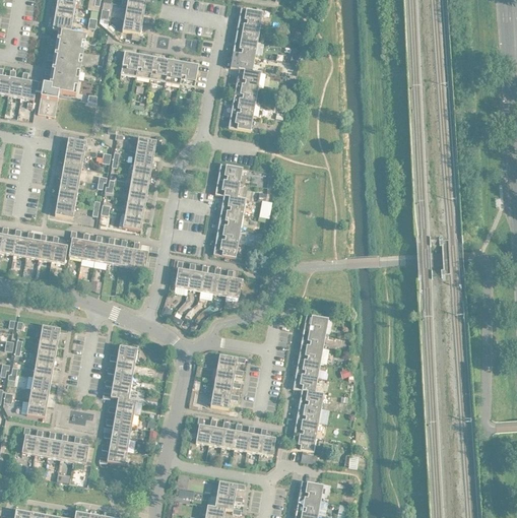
[(56,2),(54,15),(72,18),(74,5),(56,2)]
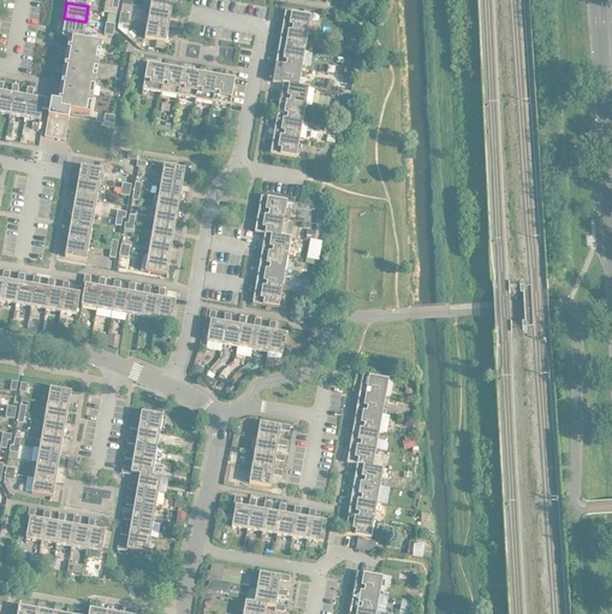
[(149,5),(147,19),(168,23),(171,9),(149,5)]
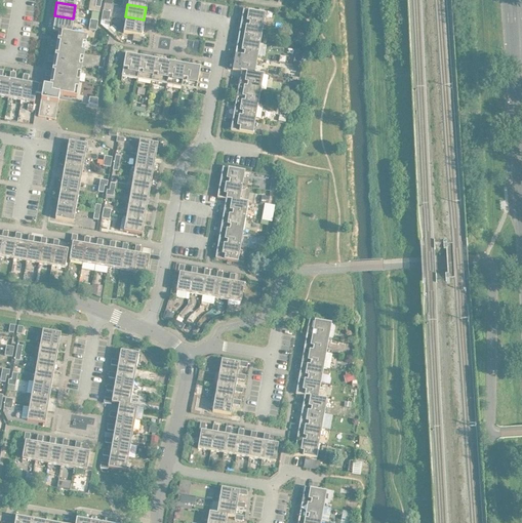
[(241,14),(240,22),(263,26),(265,10),(243,6),(242,12),(244,12),(243,15),(241,14)]
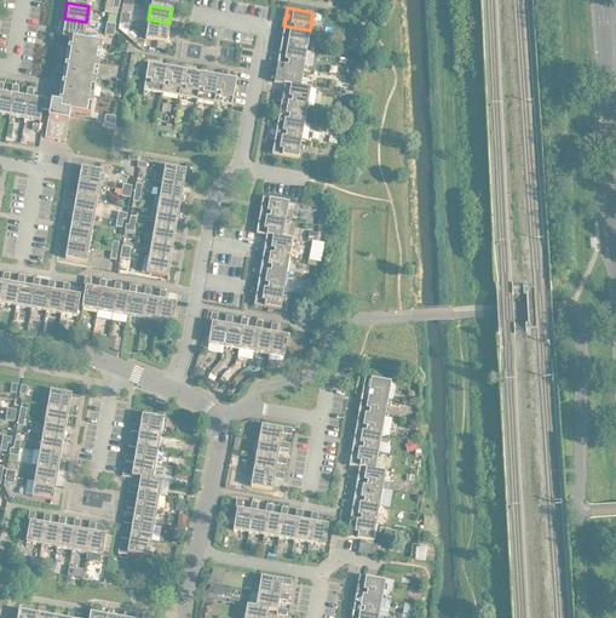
[(62,33),(72,35),(72,34),(84,36),(86,22),(64,18),(62,33)]
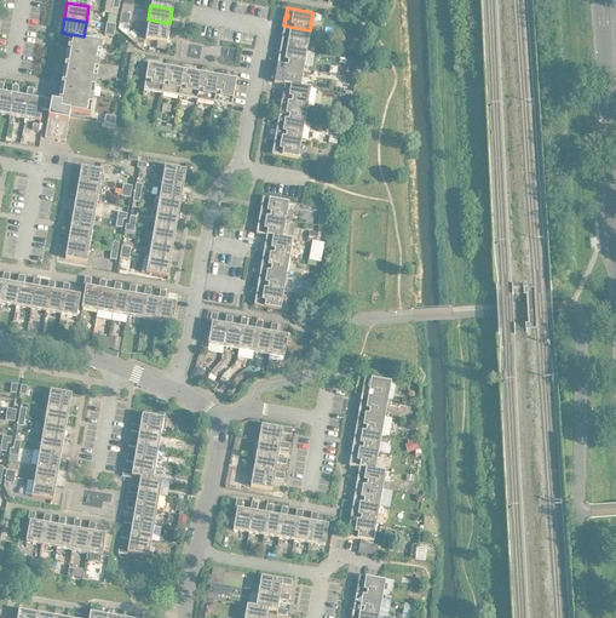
[(170,23),(148,19),(145,35),(166,39),(170,23)]
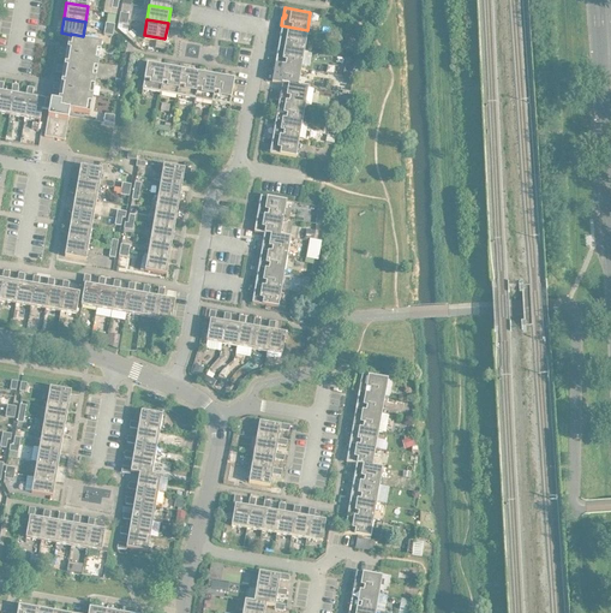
[(280,35),(277,43),(304,47),(307,30),(281,25),(280,31),(282,31),(282,35),(280,35)]
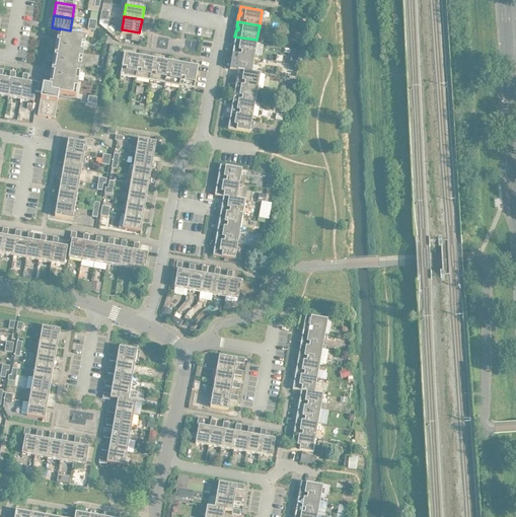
[(40,95),(49,96),(57,97),(58,89),(72,91),(82,32),(70,30),(60,28),(60,29),(59,37),(61,37),(61,40),(50,38),(49,43),(58,44),(57,51),(59,51),(58,54),(48,52),(47,57),(55,59),(54,65),(56,66),(56,69),(45,67),(44,72),(53,73),(52,80),(54,80),(53,83),(43,81),(40,95)]
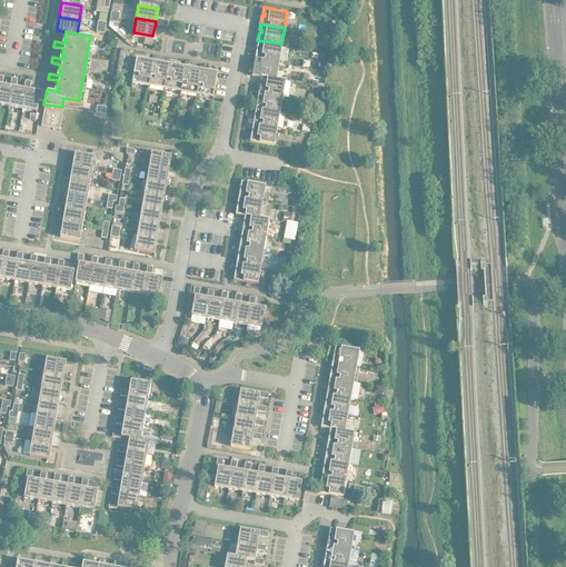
[(256,48),(255,56),(278,60),(281,43),(257,40),(257,45),(259,45),(258,49),(256,48)]
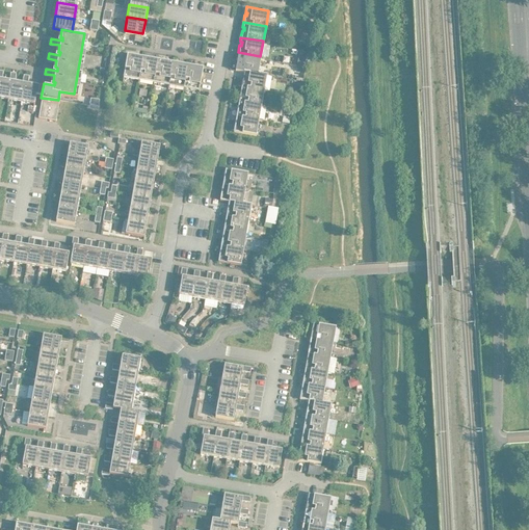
[(123,74),(138,77),(142,54),(137,53),(137,56),(134,55),(134,53),(127,51),(126,55),(125,64),(123,74)]
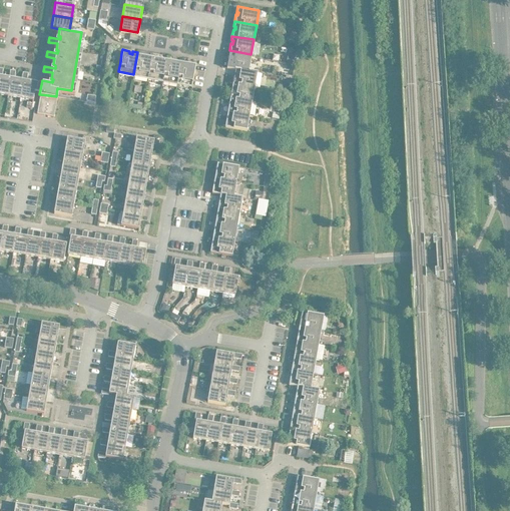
[(288,49),(286,60),(293,61),(295,51),(288,49)]
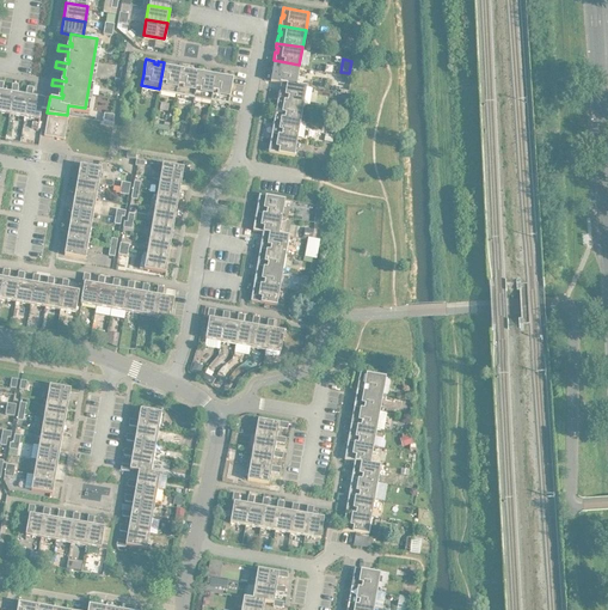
[(270,78),(280,79),(281,79),(296,81),(299,65),(274,60),(272,65),(275,66),(275,69),(271,69),(270,78)]
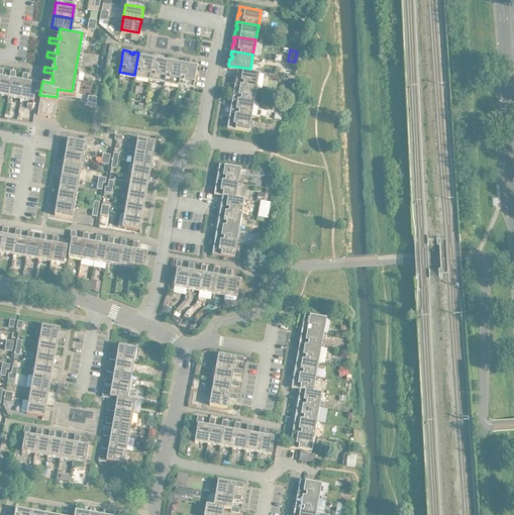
[(134,75),(148,77),(152,56),(148,55),(147,57),(144,57),(145,54),(138,53),(134,75)]
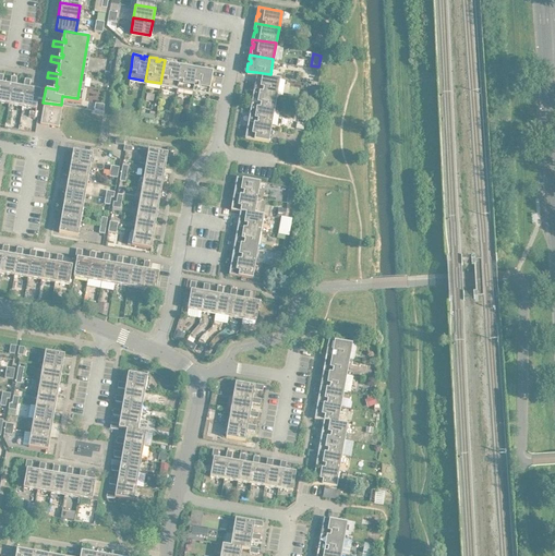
[(160,83),(177,86),(181,62),(176,61),(176,64),(172,63),(172,61),(165,60),(160,83)]
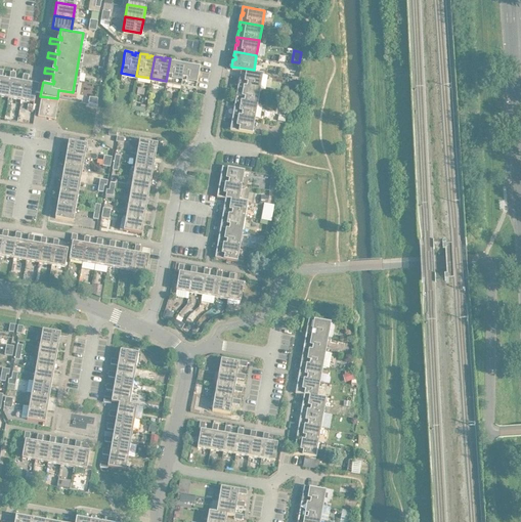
[(166,81),(180,83),(184,61),(180,60),(179,62),(176,62),(176,59),(170,58),(166,81)]
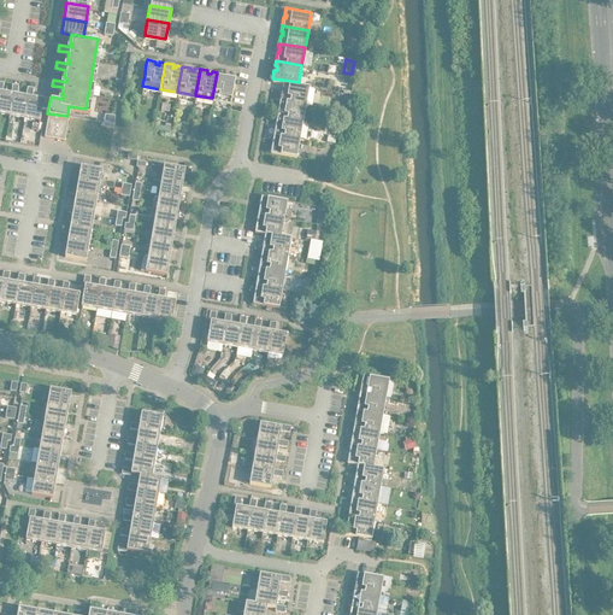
[(217,72),(212,98),(230,101),(235,75),(229,74),(229,77),(224,76),(225,74),(217,72)]
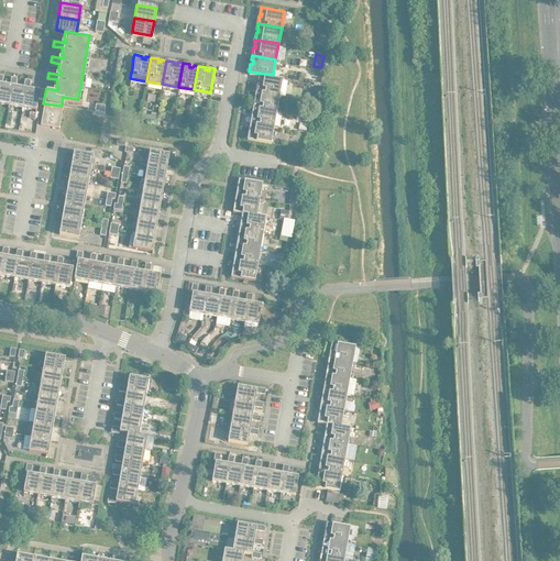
[(0,100),(8,101),(12,83),(9,81),(1,80),(2,73),(0,73),(0,100)]
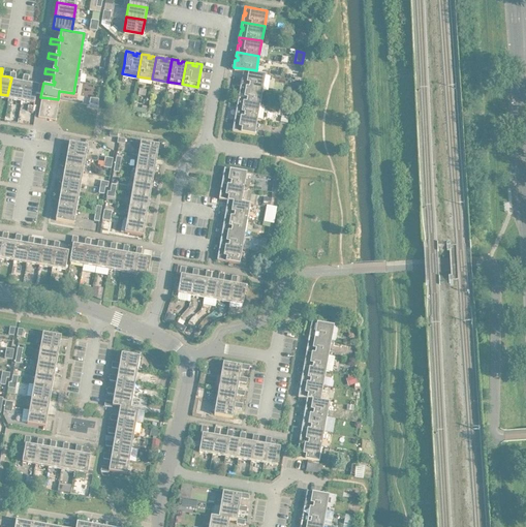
[(241,75),(240,83),(263,87),(265,71),(256,70),(243,68),(242,68),(242,72),(244,73),(243,76),(241,75)]
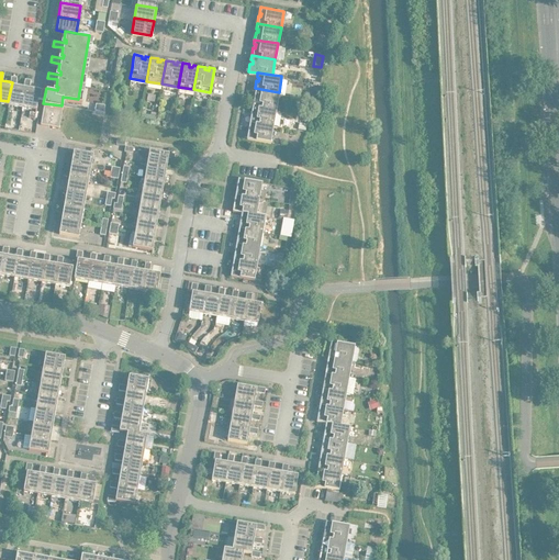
[(8,101),(22,104),(25,85),(23,85),(14,82),(17,75),(11,74),(9,81),(12,82),(8,101)]
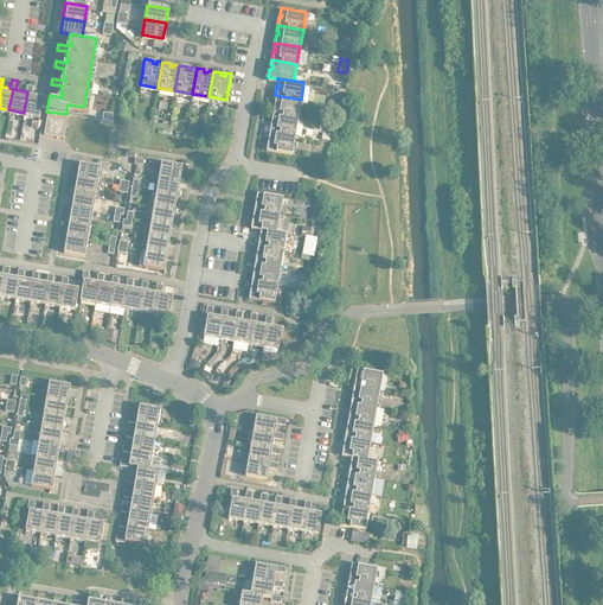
[(27,91),(24,113),(39,115),(43,94),(31,91),(32,83),(26,82),(25,91),(27,91)]
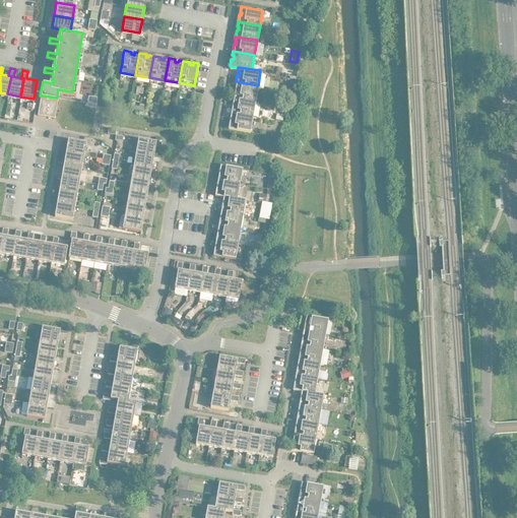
[(235,89),(233,96),(255,100),(258,85),(236,81),(235,86),(237,86),(237,89),(235,89)]
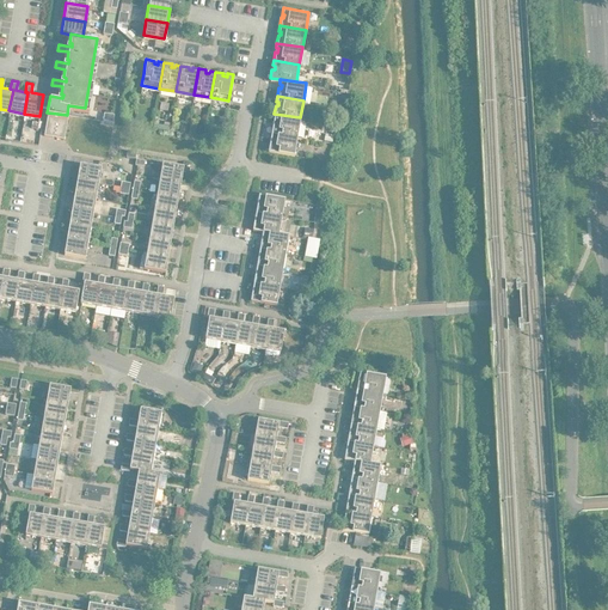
[(336,96),(333,105),(344,108),(345,97),(336,96)]
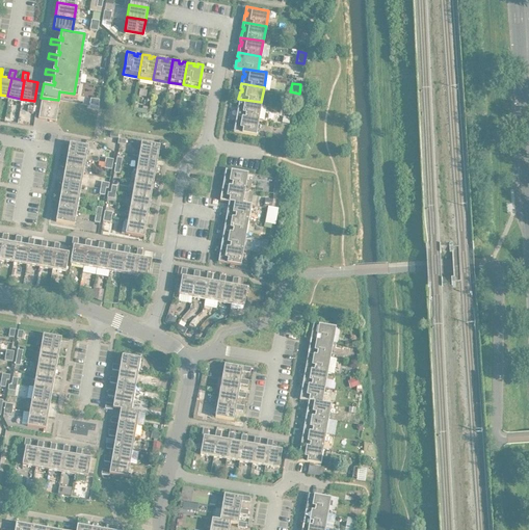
[(237,106),(236,113),(259,117),(261,102),(238,99),(238,103),(240,103),(239,107),(237,106)]
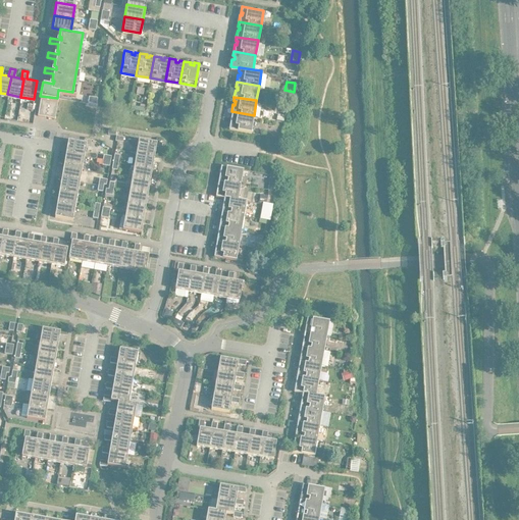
[(254,115),(231,111),(230,115),(232,116),(232,119),(230,119),(228,126),(251,131),(254,115)]
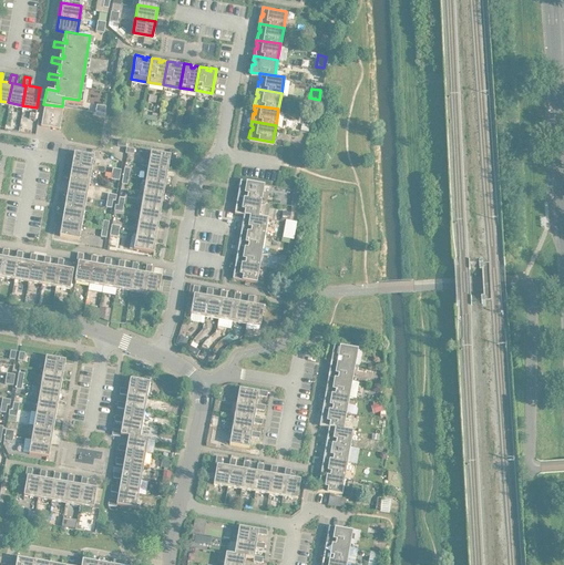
[(151,149),(147,163),(167,166),(170,152),(151,149)]
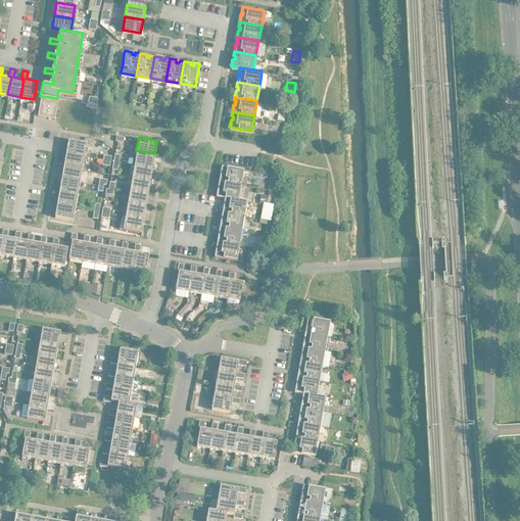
[(68,138),(65,151),(84,154),(86,141),(68,138)]
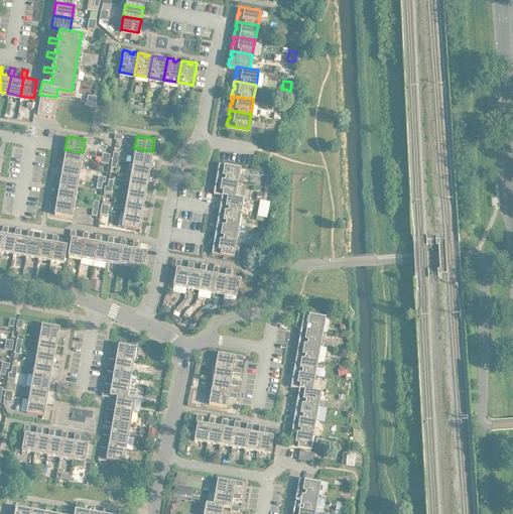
[(134,148),(132,160),(150,163),(152,151),(134,148)]
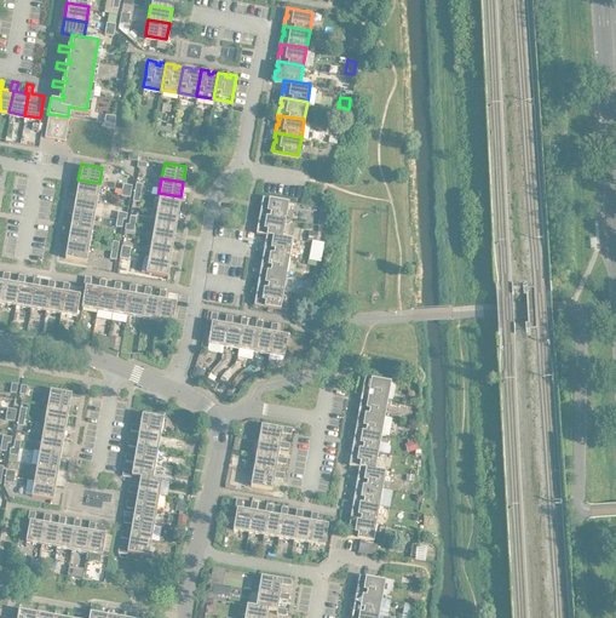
[(78,179),(75,194),(97,198),(99,183),(78,179)]
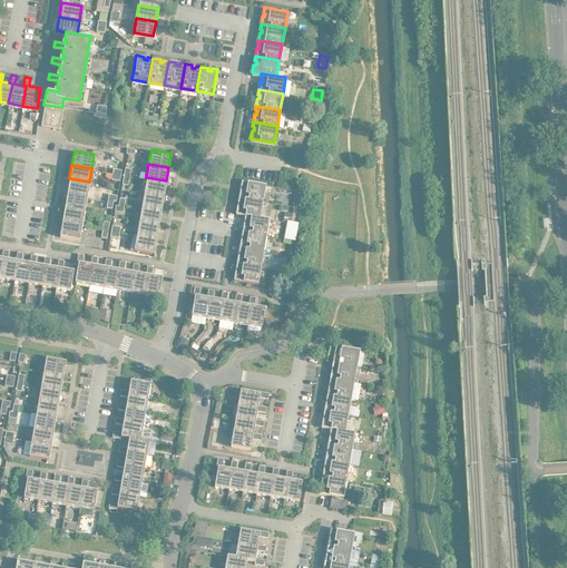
[(146,177),(144,192),(164,195),(166,180),(146,177)]
